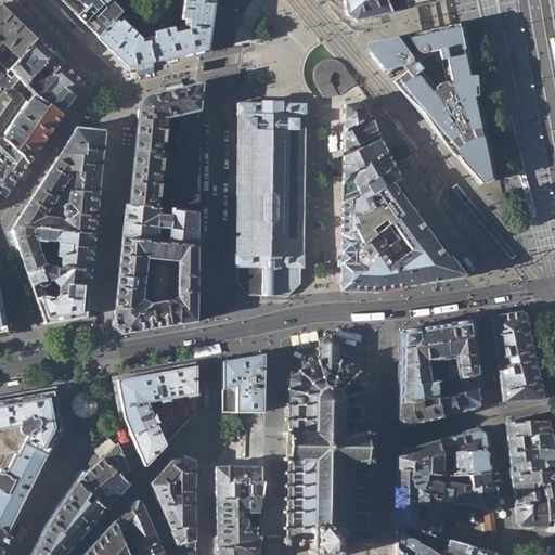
[(57,0),(64,5),(65,4),(99,38),(118,17),(134,0),(57,0)]
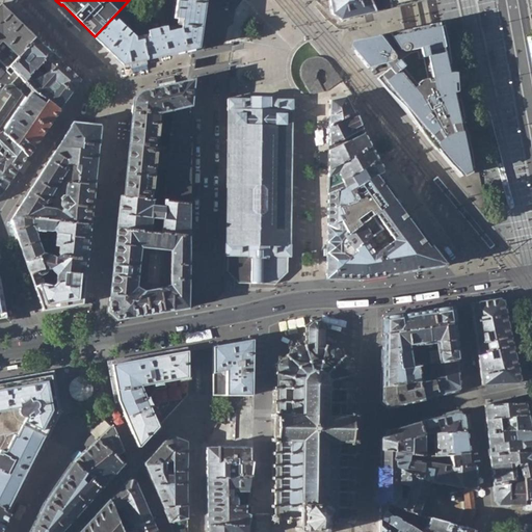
[(176,0),(173,26),(148,32),(148,40),(136,43),(134,38),(113,17),(95,36),(92,37),(123,67),(185,52),(196,49),(203,0),(176,0)]
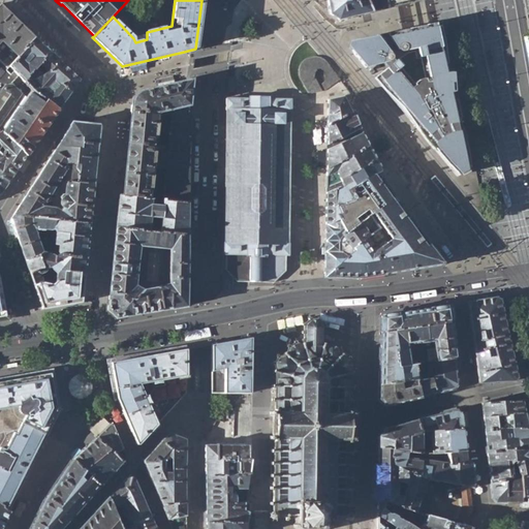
[(338,21),(370,12),(365,0),(327,0),(329,16),(338,21)]
